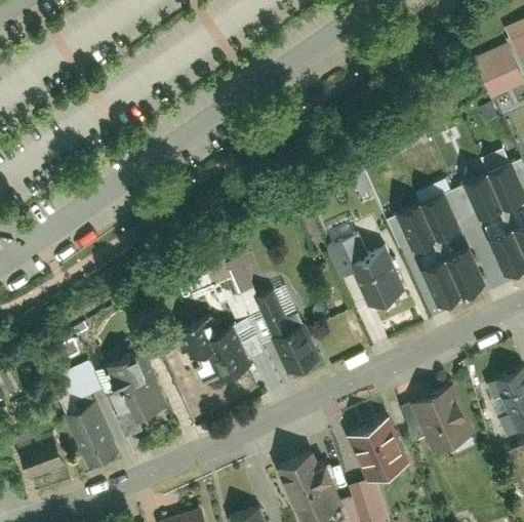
[(523,17),(505,26),(516,56),(523,52),(523,17)]
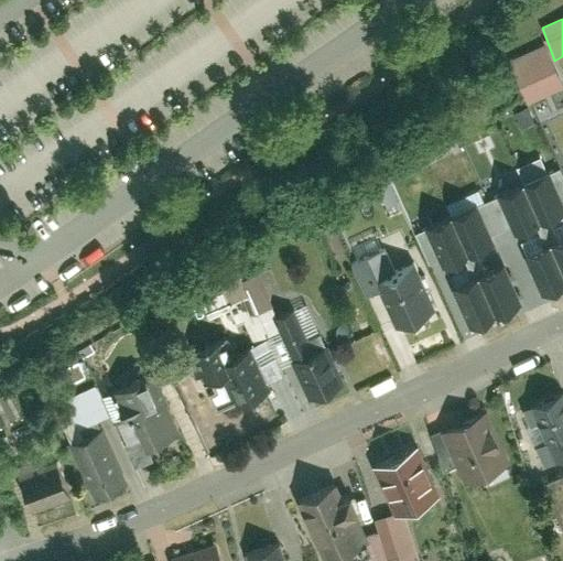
[(528,105),(562,88),(562,82),(548,45),(509,62),(528,105)]
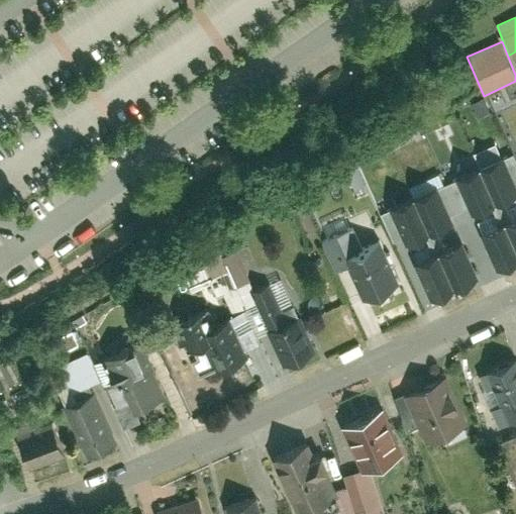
[(413,201),(427,234),(449,224),(435,191),(413,201)]
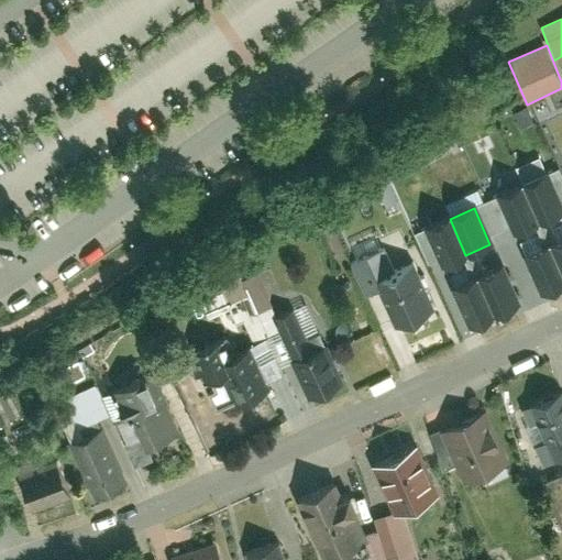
[(521,229),(547,284),(561,276),(561,223),(558,212),(521,229)]
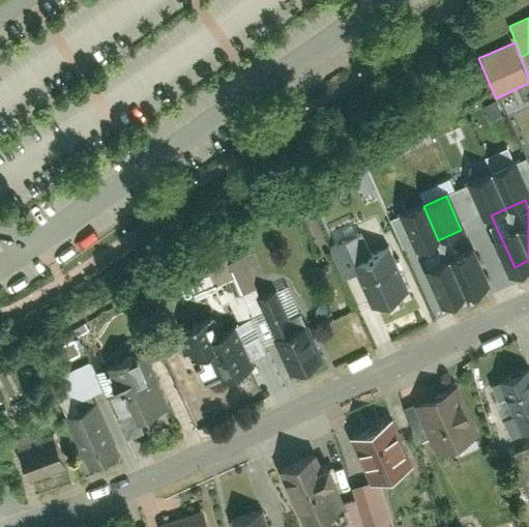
[(401,216),(415,251),(438,240),(423,206),(401,216)]
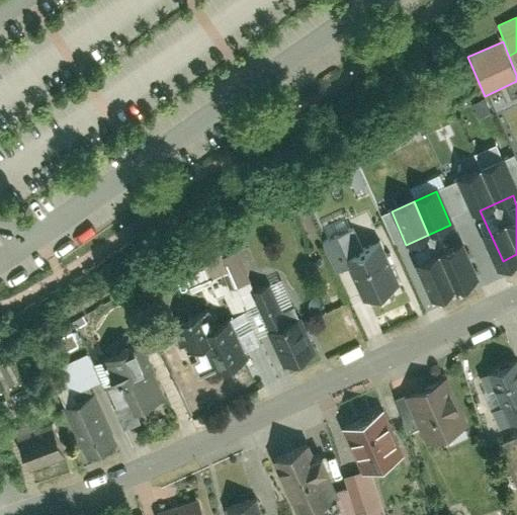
[(345,268),(360,304),(403,285),(384,244),(363,253),(353,231),(321,245),(333,273),(345,268)]
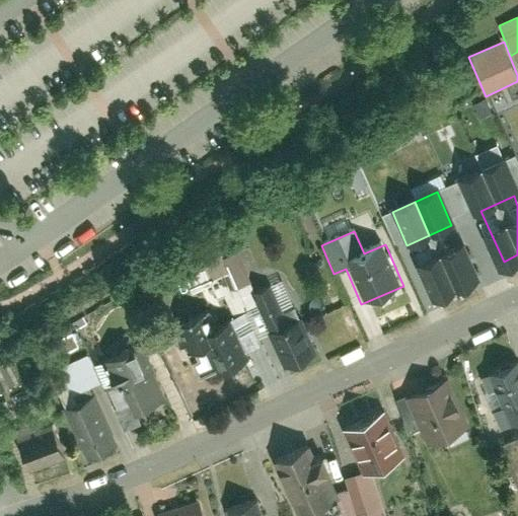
[(439,258),(454,290),(476,280),(461,247),(439,258)]
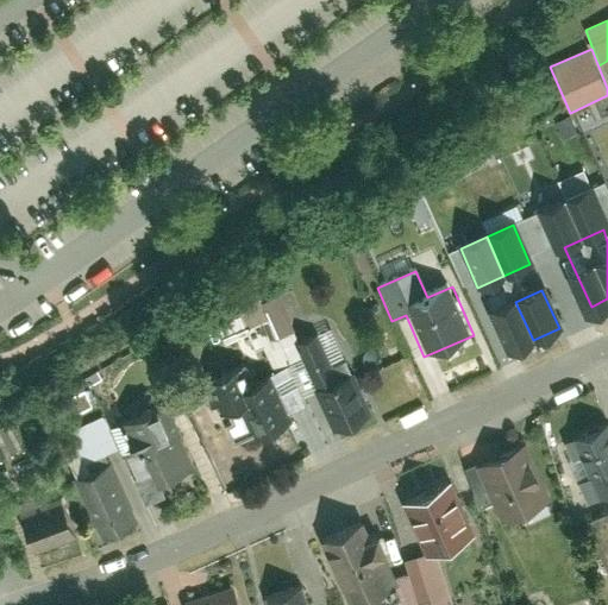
[(276,341),(305,329),(289,295),(261,307),(276,341)]
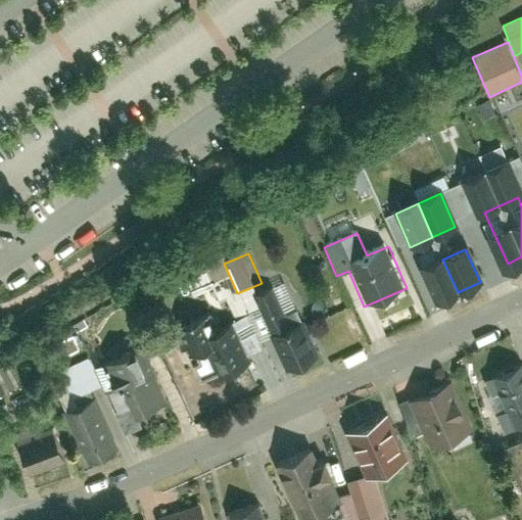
[(421,270),(435,302),(458,292),(442,260),(421,270)]
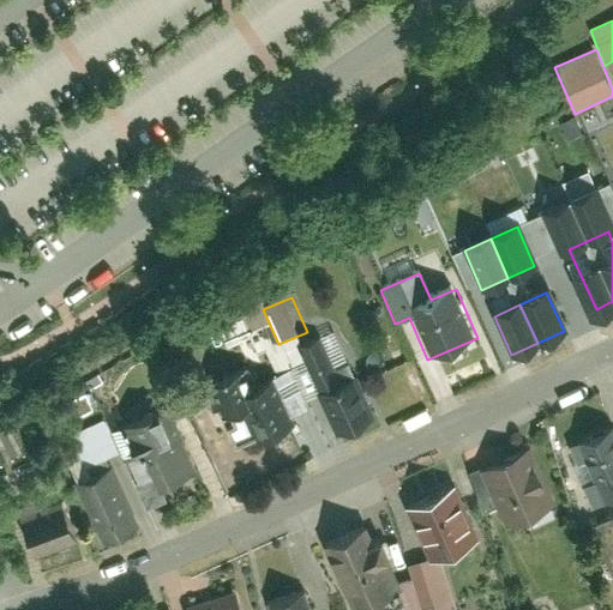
[(242,320),(218,331),(228,350),(251,339),(242,320)]
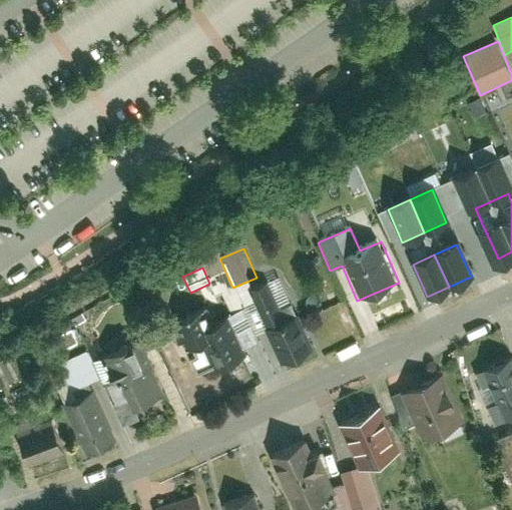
[(250,292),(284,368),(314,354),(298,318),(283,324),(266,286),(250,292)]
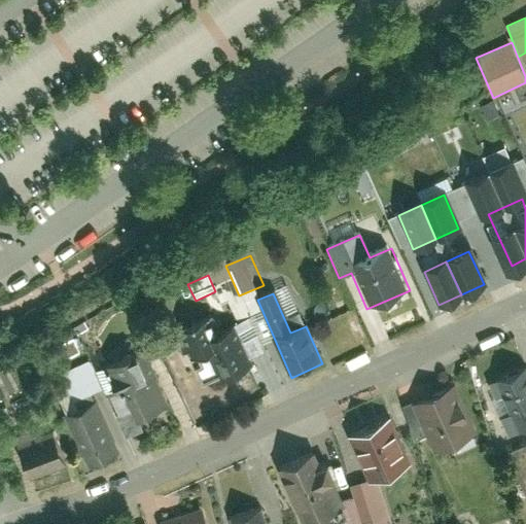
[(197,343),(214,382),(251,365),(234,327),(197,343)]
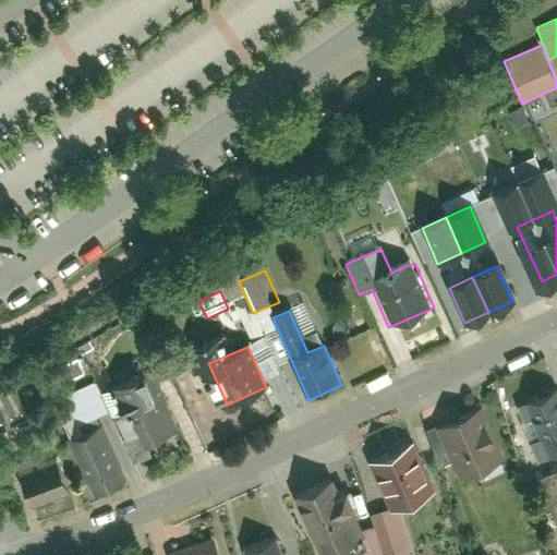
[(116,387),(142,447),(176,433),(148,372),(116,387)]
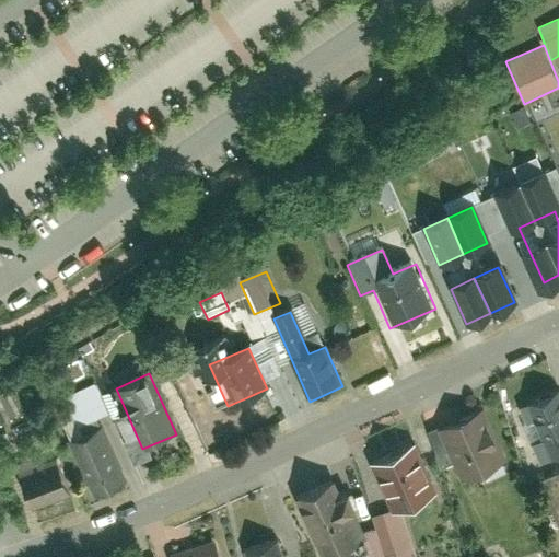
[(558,393),(558,394),(527,407),(550,461),(558,456),(558,393)]
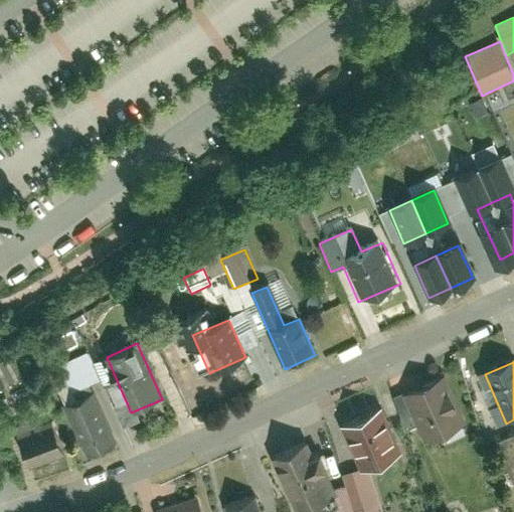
[(441,377),(400,395),(423,447),(464,429),(441,377)]
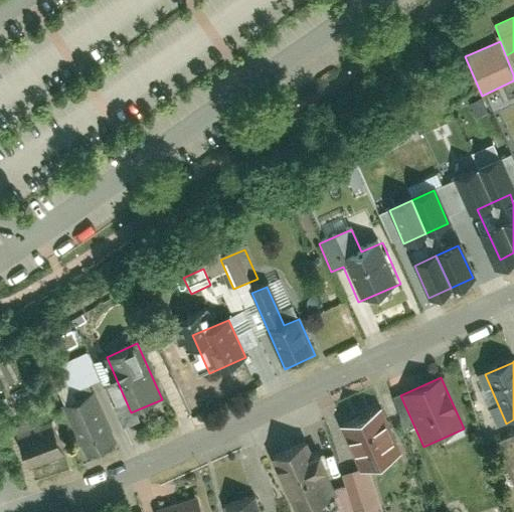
[(97,390),(60,406),(83,459),(120,443),(97,390)]
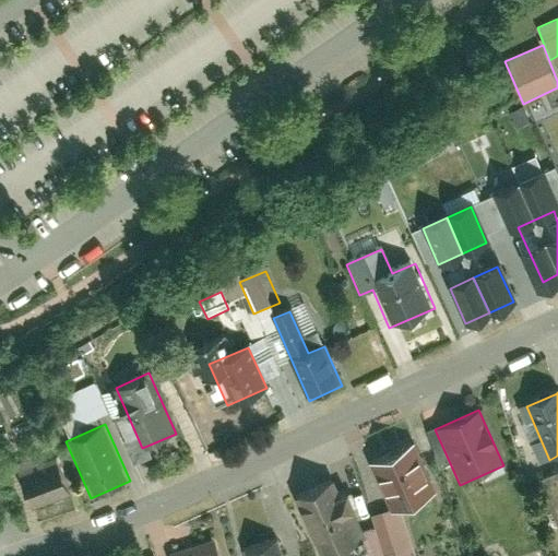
[(411,445),(367,464),(390,517),(434,497),(411,445)]
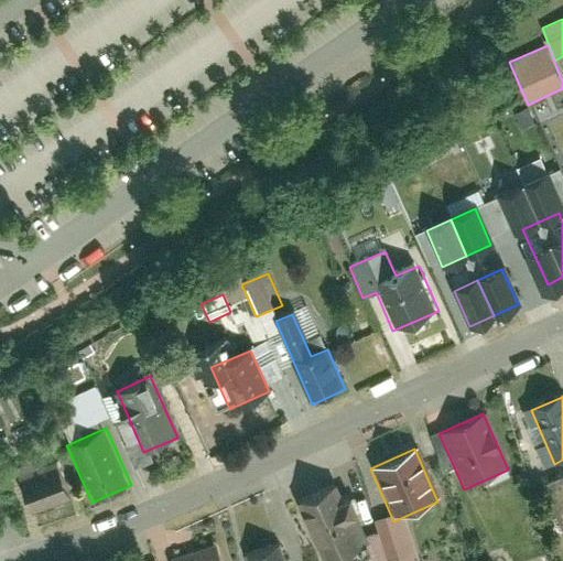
[(54,459),(15,473),(31,515),(69,500),(54,459)]
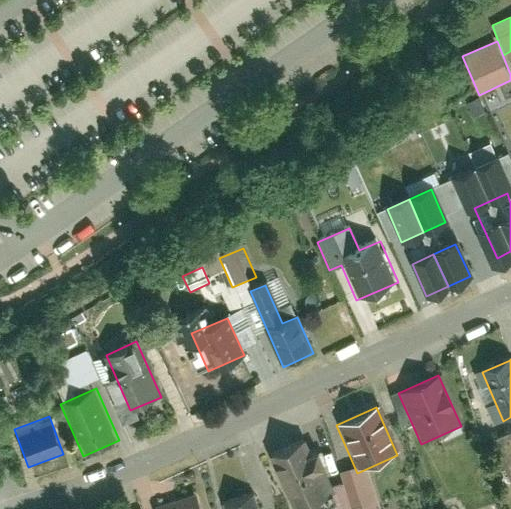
[(306,441),(269,457),(292,508),(300,508),(331,495),(306,441)]
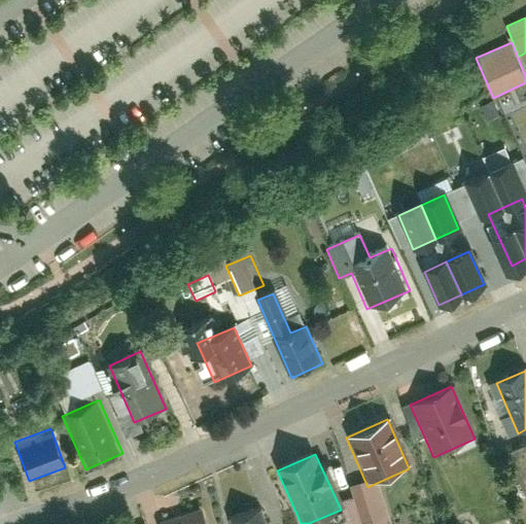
[(206,523),(201,510),(160,523),(206,523)]
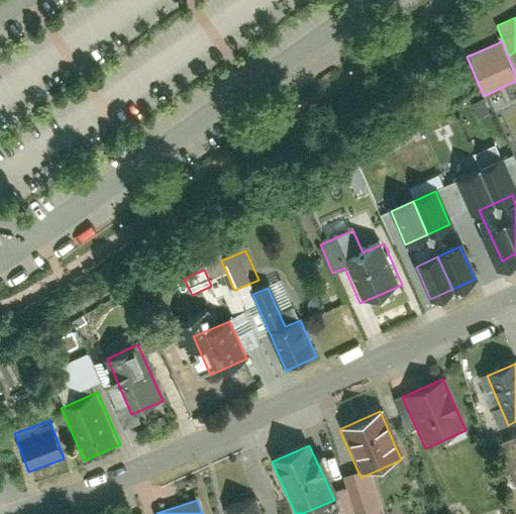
[(260,513),(255,500),(223,510),(224,513),(260,513)]
